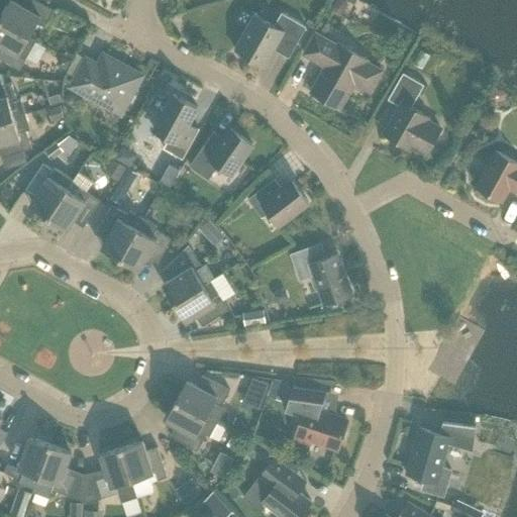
[(10,0),(0,18),(30,35),(37,22),(44,26),(54,10),(35,0),(22,0),(20,4),(12,0),(10,0)]
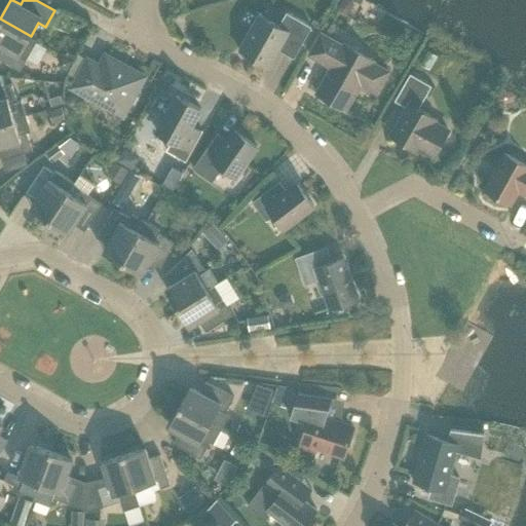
[(238,49),(271,68),(282,51),(294,59),(311,27),(287,12),(278,27),(258,14),(238,49)]
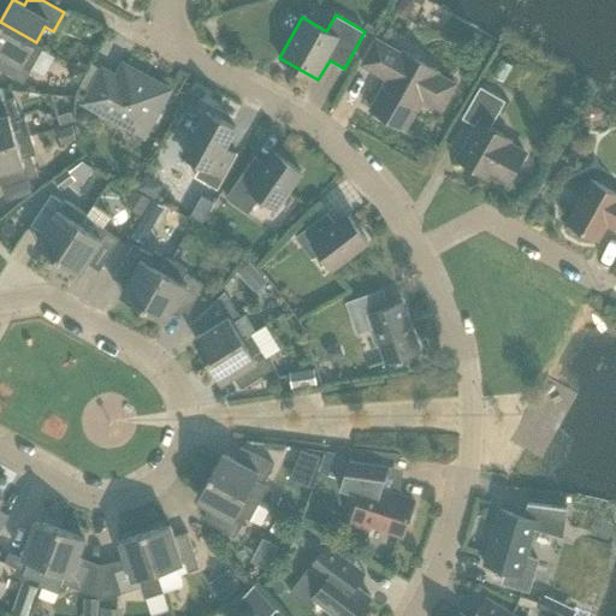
[(43,47),(36,43),(0,22),(0,69),(24,83),(43,47)]
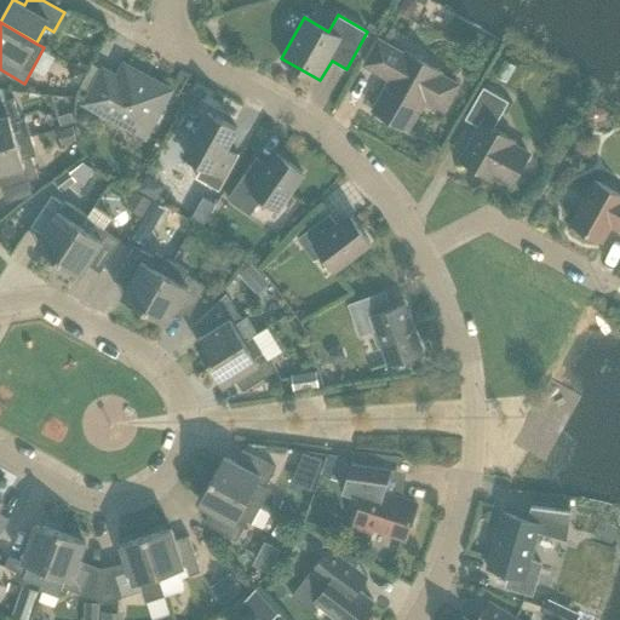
[(373,110),(408,130),(425,101),(443,112),(458,84),(440,74),(441,72),(406,52),(405,55),(394,49),(379,40),(365,64),(380,74),(385,64),(396,70),(373,110)]
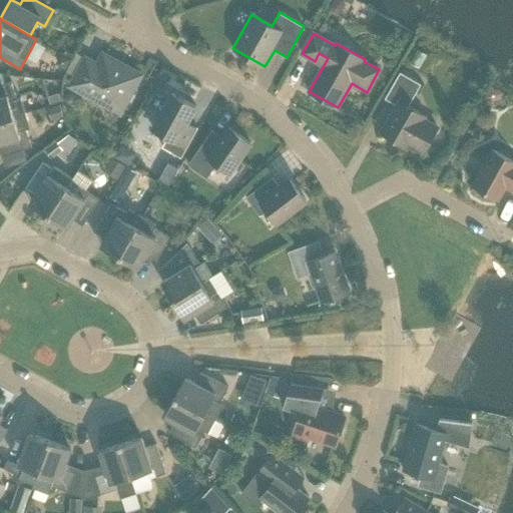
[(119,112),(140,75),(103,55),(97,65),(86,59),(71,85),(119,112)]
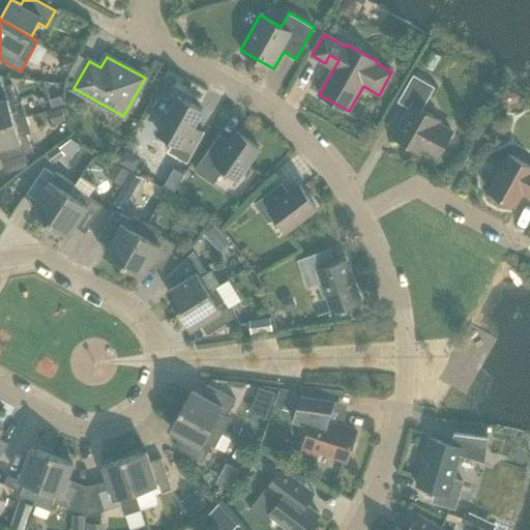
[(394,138),(411,147),(413,144),(437,157),(452,131),(437,123),(439,120),(421,110),(435,87),(413,75),(399,101),(411,109),(394,138)]
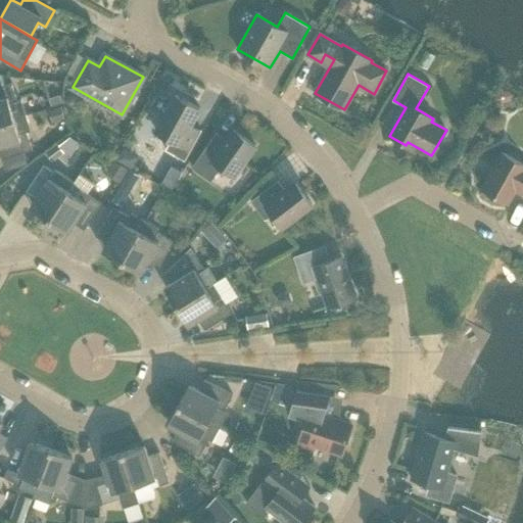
[(0,123),(26,115),(21,99),(17,101),(12,83),(0,86),(0,123)]
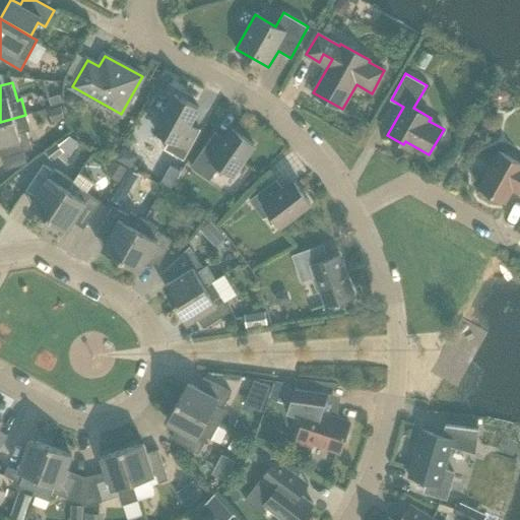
[(49,99),(51,106),(62,103),(59,94),(49,99)]
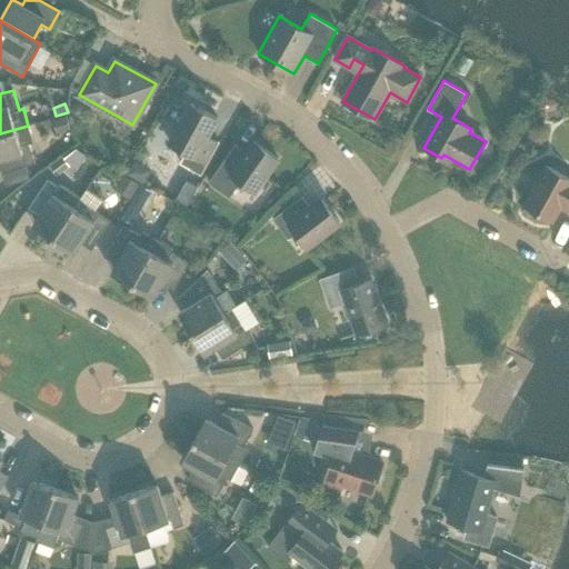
[(201,175),(219,142),(208,136),(218,118),(191,103),(169,142),(187,151),(180,163),(201,175)]
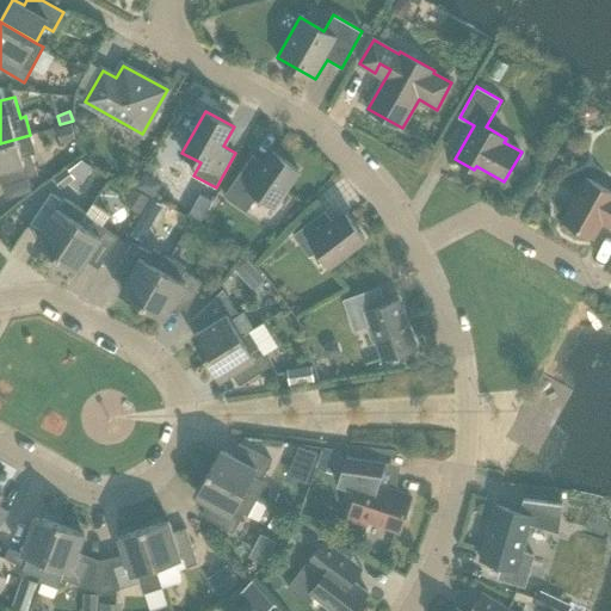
[(65,142),(75,139),(71,125),(60,129),(65,142)]
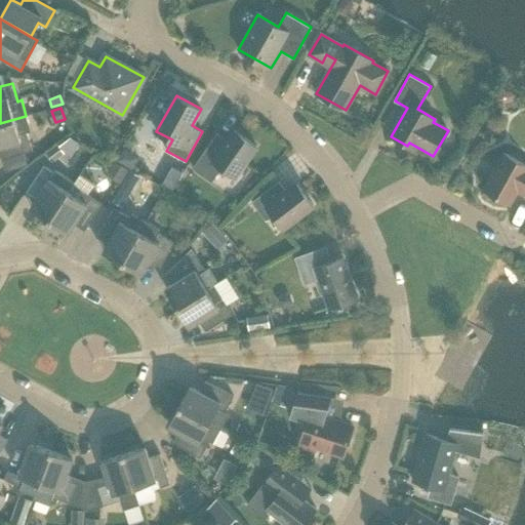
[(26,116),(0,123),(0,153),(2,160),(33,151),(27,132),(31,131),(26,116)]
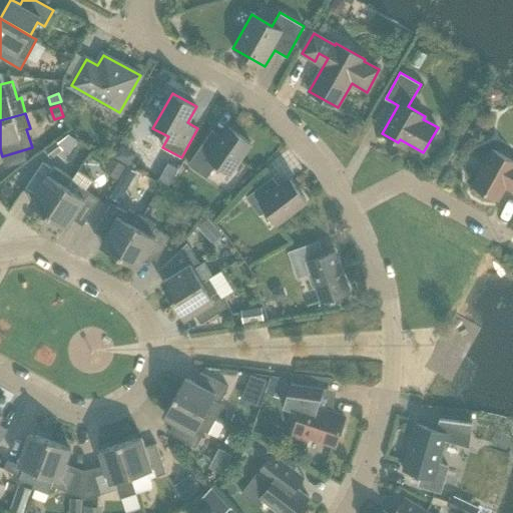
[(217,163),(229,172),(250,142),(229,127),(222,137),(212,130),(195,154),(187,165),(206,178),(217,163)]
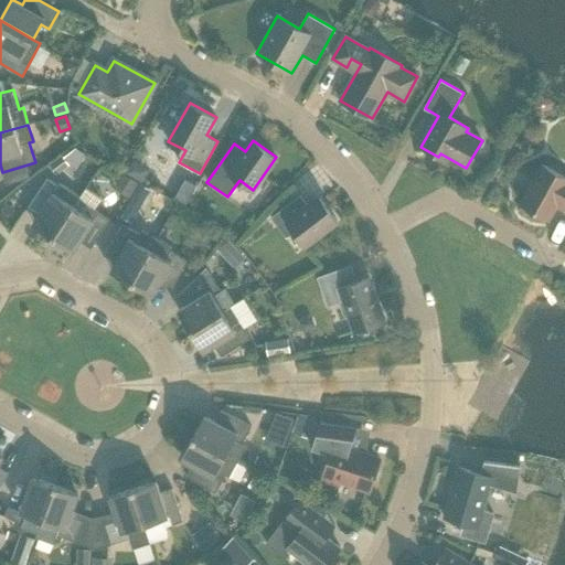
[(564,210),(564,177),(542,164),(520,203),(550,220),(557,205),(564,210)]
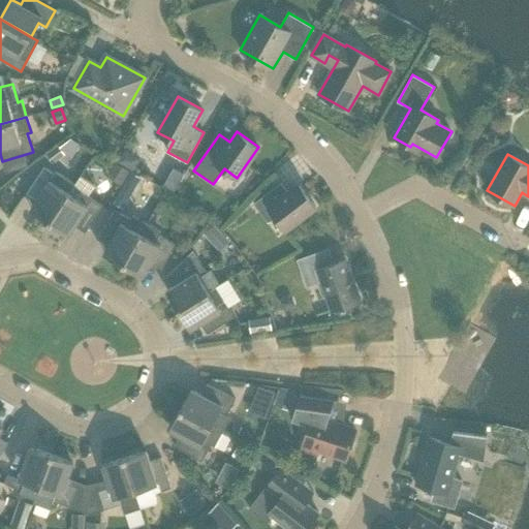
[(50,222),(74,184),(55,170),(54,173),(44,166),(27,193),(36,199),(30,210),(50,222)]
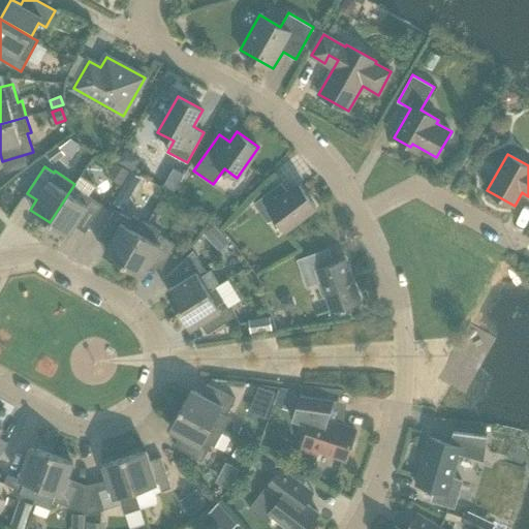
[(184,174),(174,167),(162,187),(174,193),(184,174)]
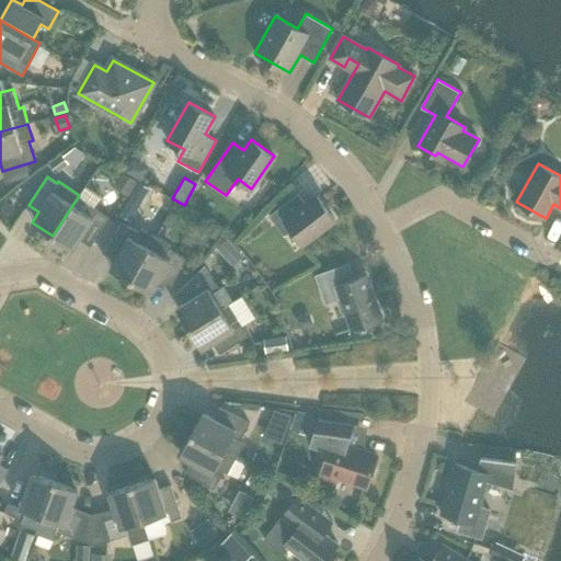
[(79,195),(53,236),(72,250),(79,239),(90,247),(109,218),(92,207),(100,195),(86,185),(79,195)]
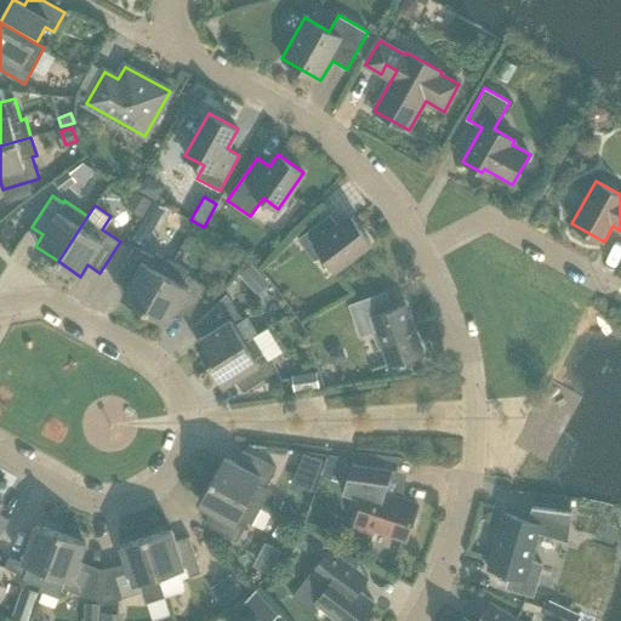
[(153,210),(137,240),(146,244),(161,215),(153,210)]
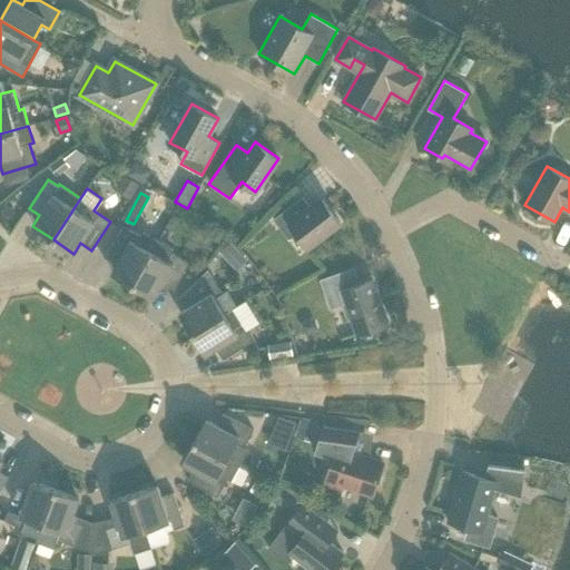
[(307,247),(340,223),(322,199),(312,208),(303,197),(274,219),(290,239),(296,234),(307,247)]
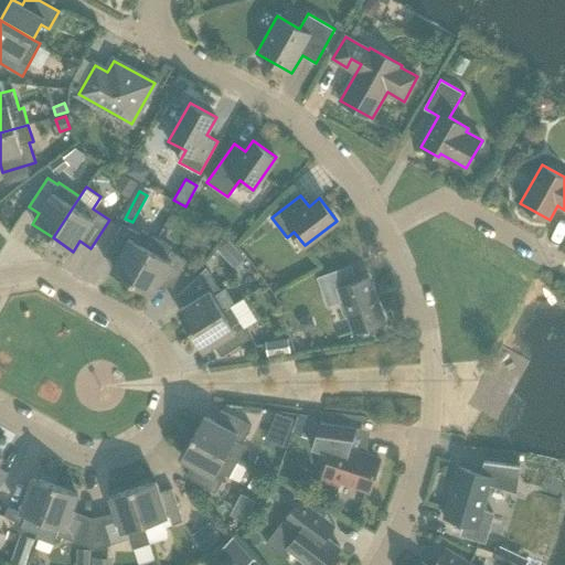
[(131,283),(150,249),(149,249),(136,242),(140,234),(123,224),(105,254),(117,260),(110,270),(131,283)]
